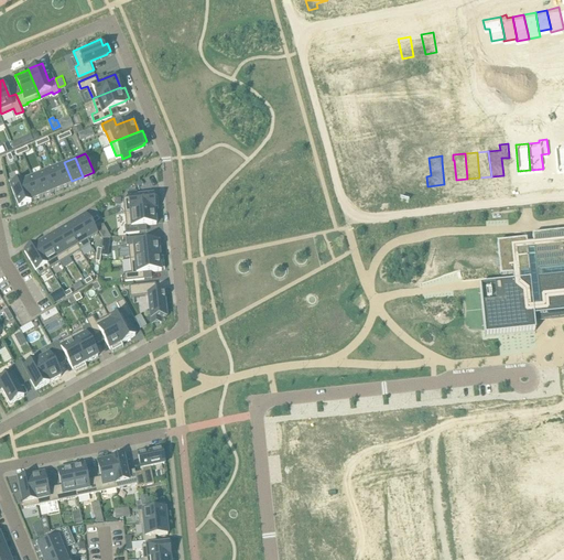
[(442,161),(444,184),(451,183),(451,181),(456,180),(454,160),(453,160),(442,161)]
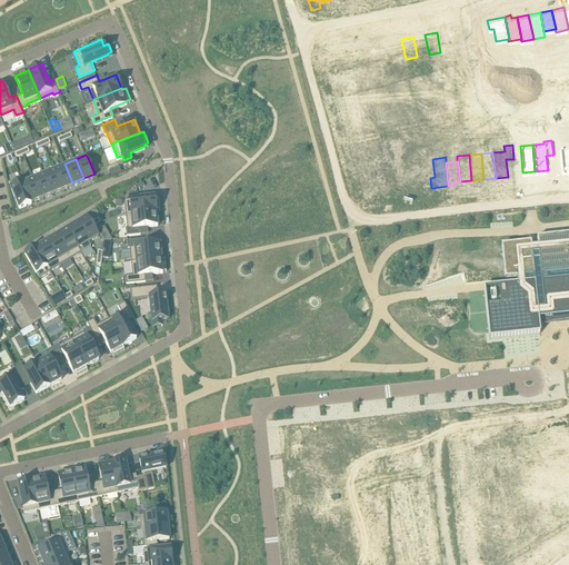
[(65,164),(55,167),(62,187),(72,182),(65,164)]
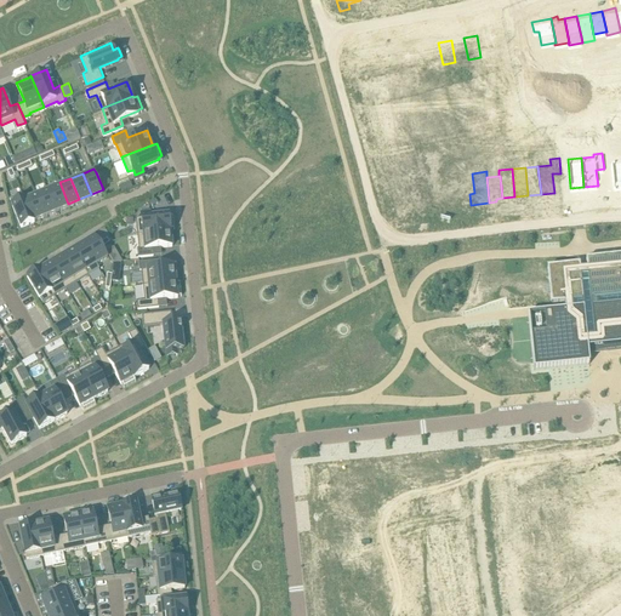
[(130,178),(119,182),(121,188),(132,183),(130,178)]
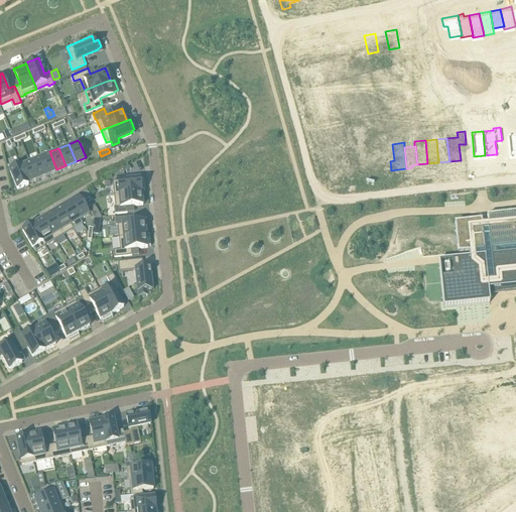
[(372,150),(364,151),(365,165),(373,164),(372,150)]
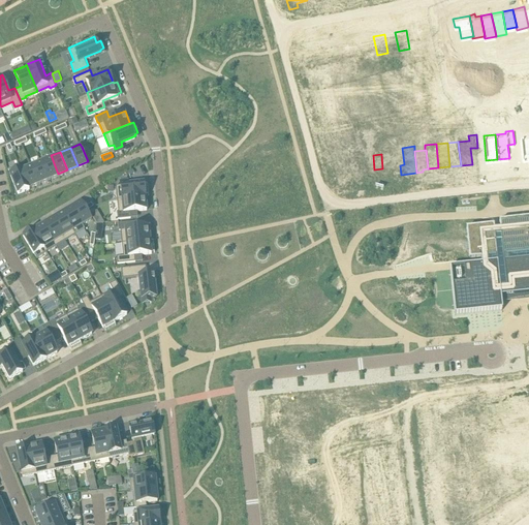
[(51,155),(40,159),(48,177),(58,174),(51,155)]
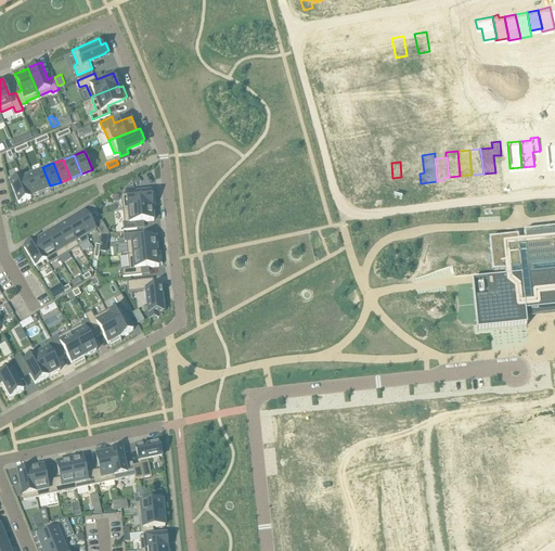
[(40,190),(50,186),(42,167),(33,171),(40,190)]
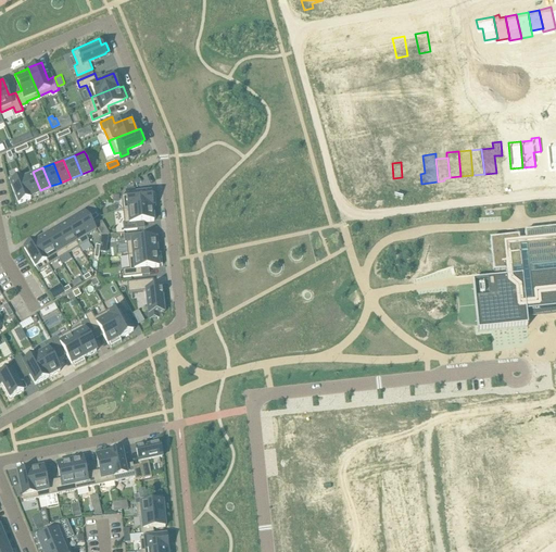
[(23,176),(21,171),(9,175),(19,200),(30,196),(30,195),(23,176)]
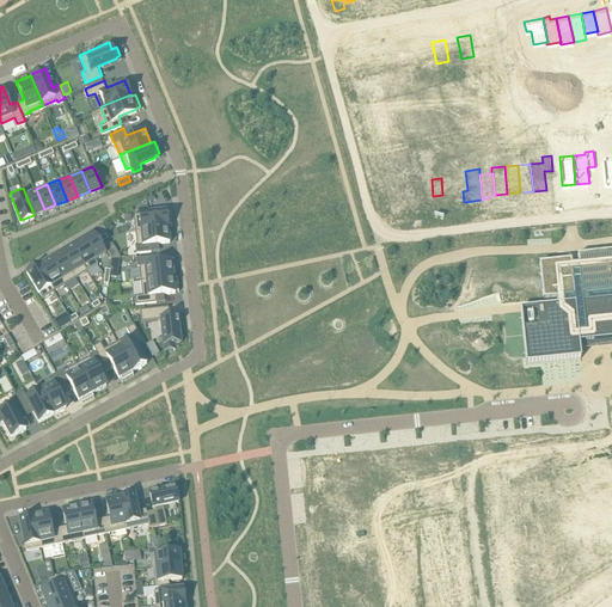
[(25,194),(34,214),(44,209),(36,189),(25,194)]
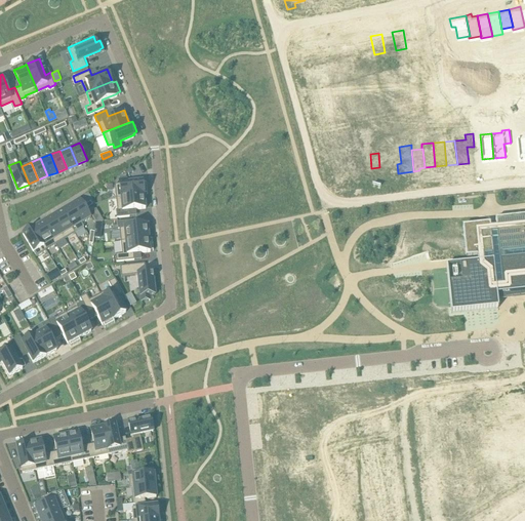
[(116,195),(145,192),(145,191),(148,191),(147,179),(143,179),(143,178),(127,181),(127,175),(119,176),(120,181),(115,182),(116,195)]
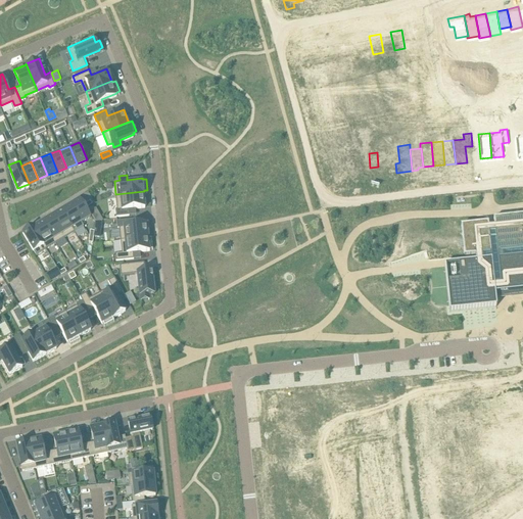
[(115,194),(116,206),(115,206),(116,214),(129,213),(129,206),(145,204),(144,192),(144,191),(115,194)]
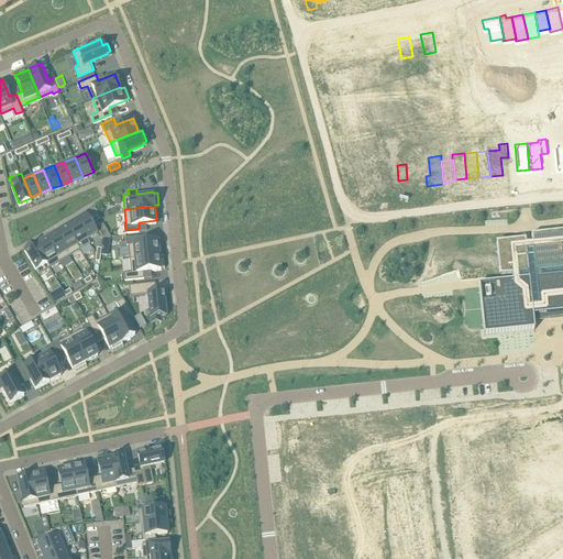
[(76,218),(87,236),(98,230),(87,211),(76,218)]
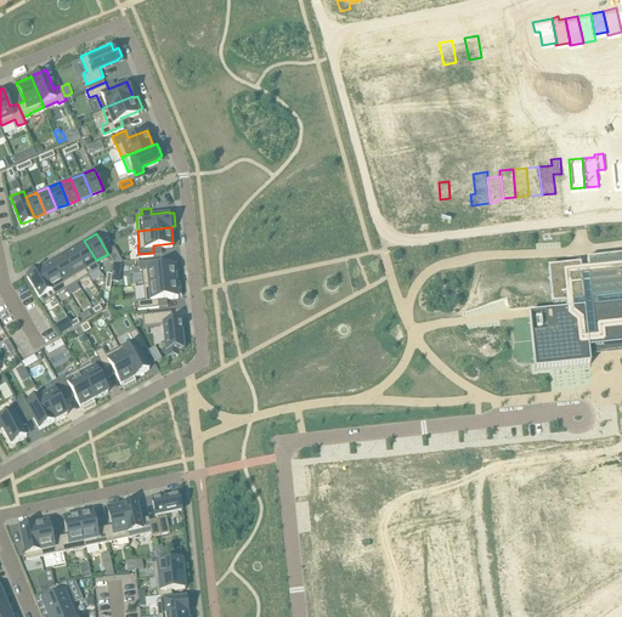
[(73,247),(85,267),(86,267),(96,260),(84,241),(73,247)]
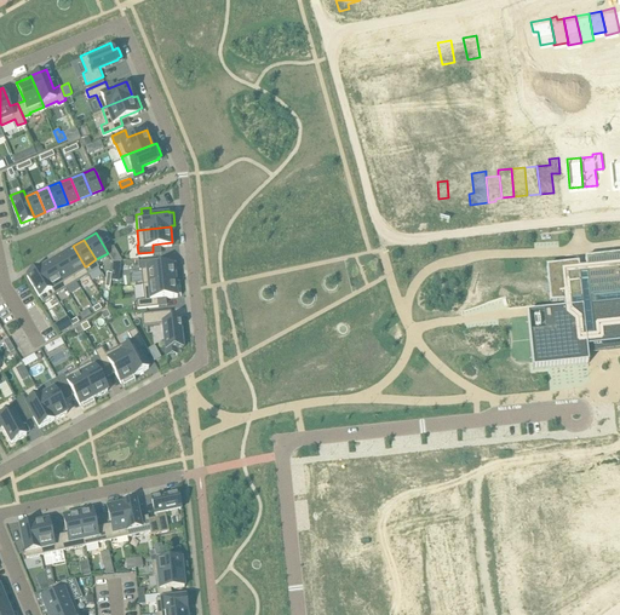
[(85,266),(73,246),(62,253),(76,279),(89,271),(86,266),(85,266)]
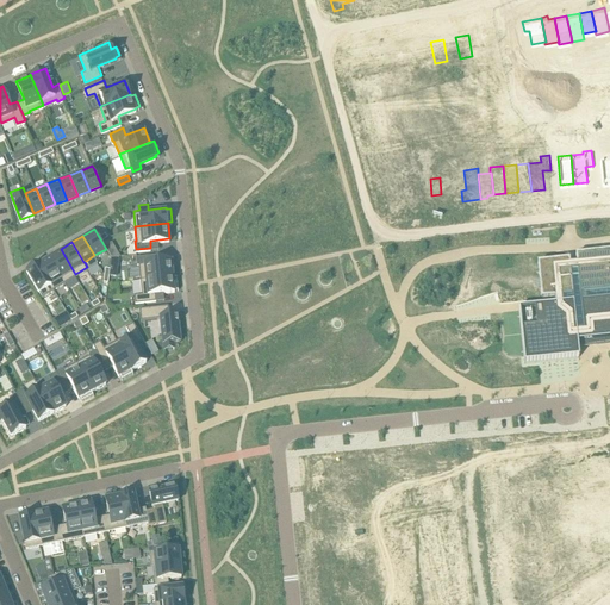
[(542,303),(518,305),(524,360),(579,354),(578,338),(609,335),(609,248),(576,251),(576,256),(570,256),(537,260),(541,295),(542,303)]
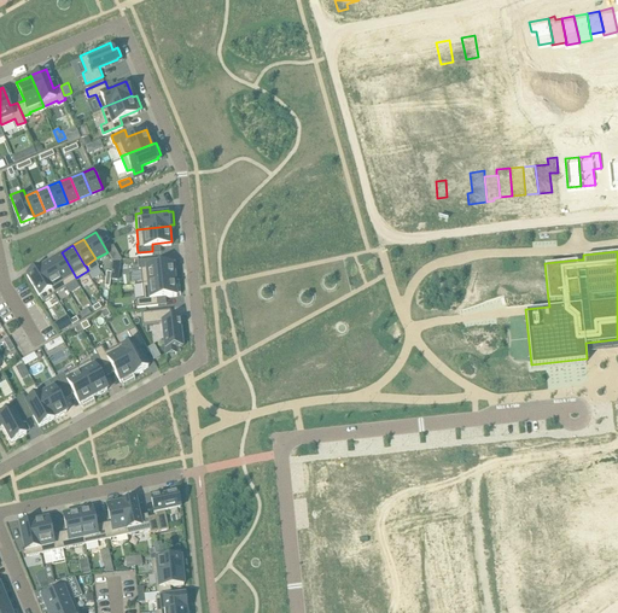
[(76,278),(62,252),(51,258),(65,284),(76,278)]
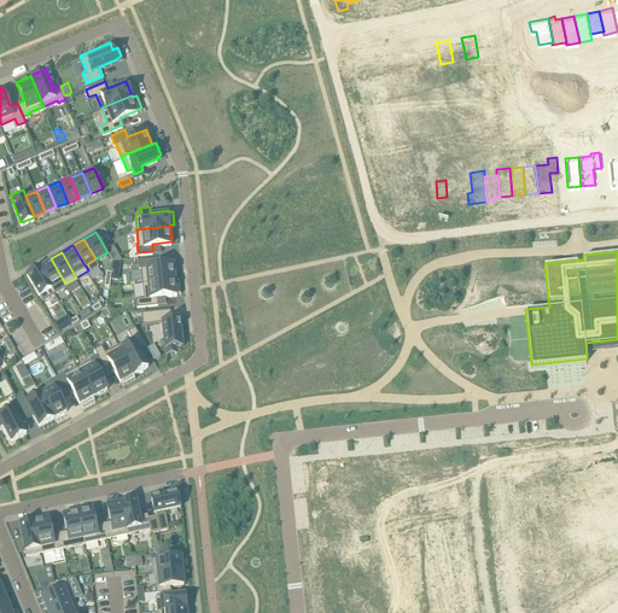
[(140,266),(143,280),(175,276),(174,261),(155,263),(153,256),(139,257),(139,266),(140,266)]
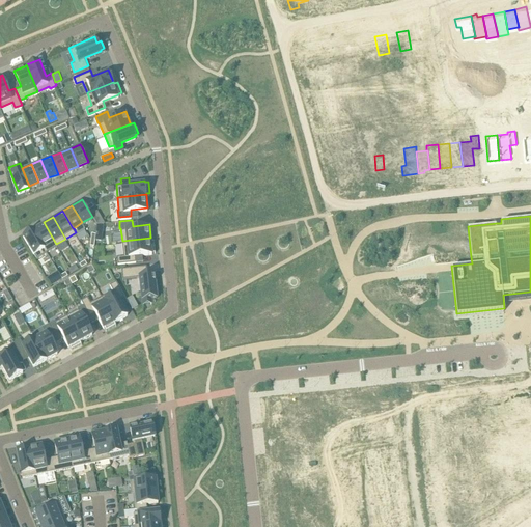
[(44,222),(34,227),(47,250),(56,244),(44,222)]
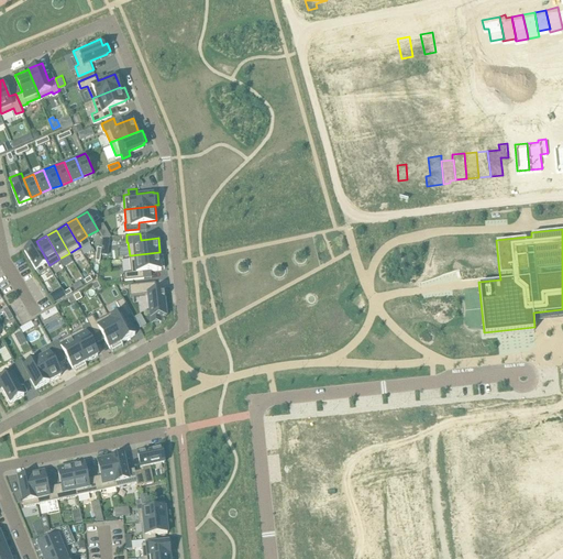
[(51,265),(50,265),(36,241),(25,248),(39,272),(51,265)]
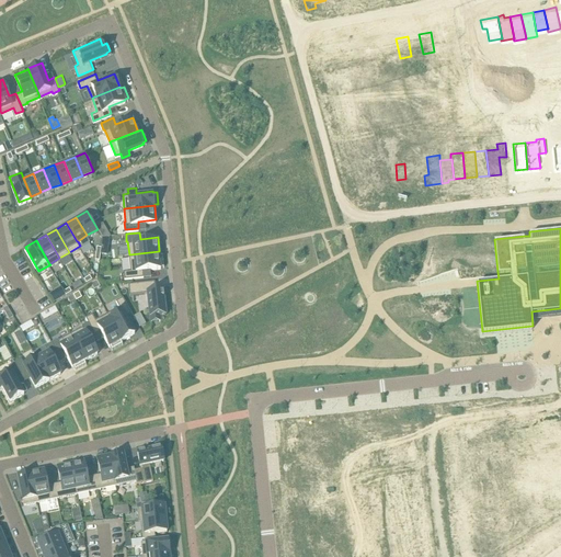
[(159,252),(159,251),(129,254),(130,268),(124,269),(125,276),(144,274),(142,268),(160,265),(160,264),(164,264),(162,252),(159,252)]
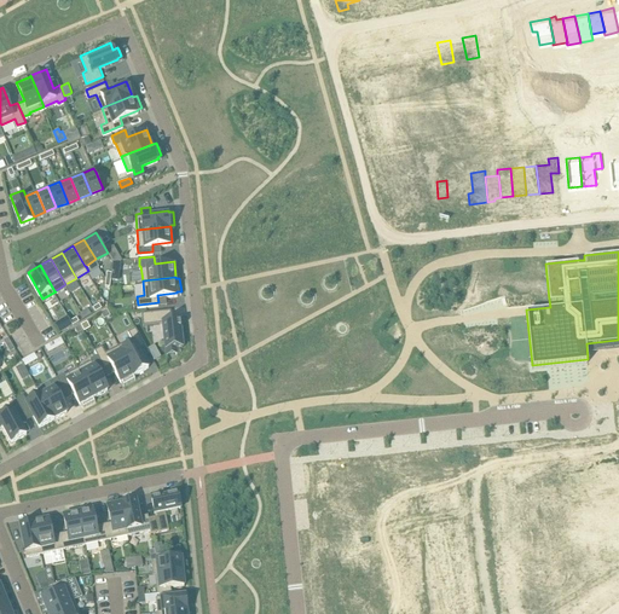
[(106,306),(100,310),(103,316),(110,312),(106,306)]
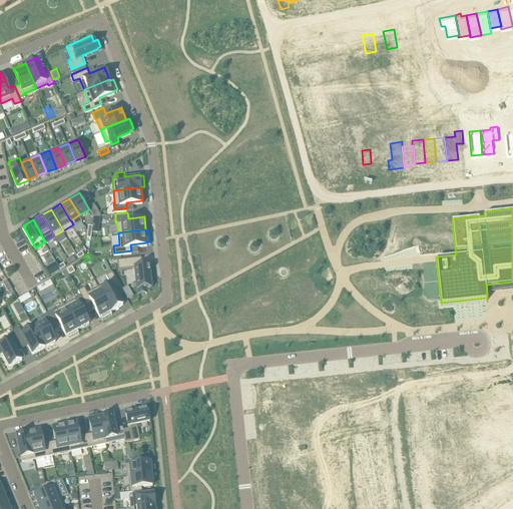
[(142,264),(141,255),(117,258),(118,267),(135,266),(137,287),(138,287),(138,291),(146,290),(146,286),(151,286),(149,263),(142,264)]
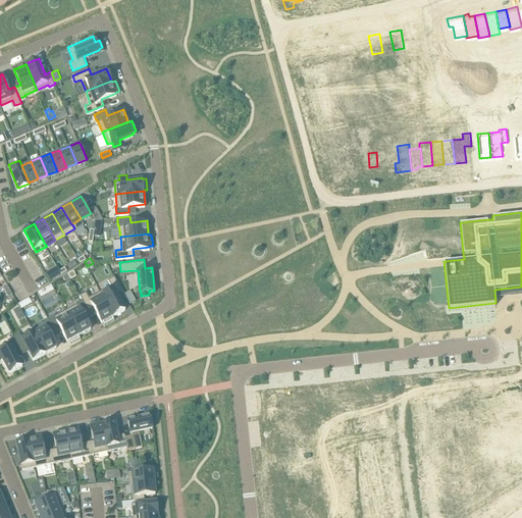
[(51,266),(45,270),(50,278),(50,277),(54,275),(56,274),(61,271),(59,268),(56,263),(51,266)]
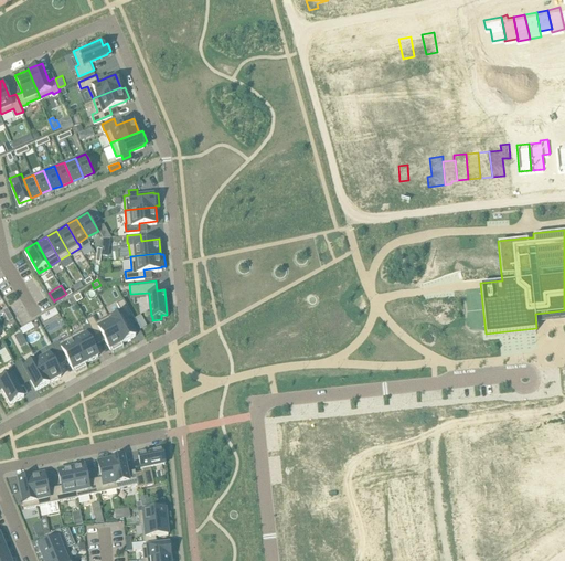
[(80,290),(73,294),(76,299),(82,296),(80,290)]
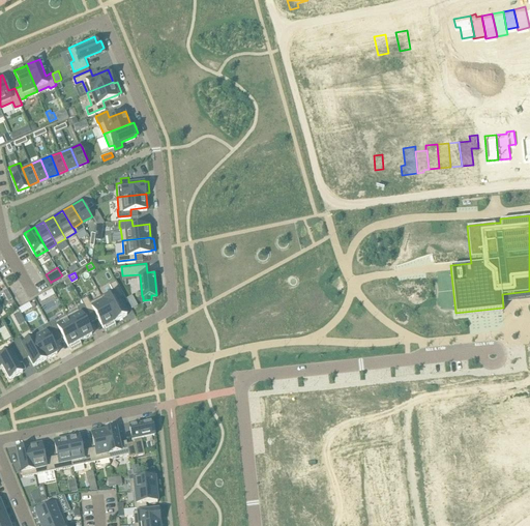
[(115,318),(127,312),(119,297),(124,294),(116,279),(110,282),(113,287),(101,293),(115,318)]
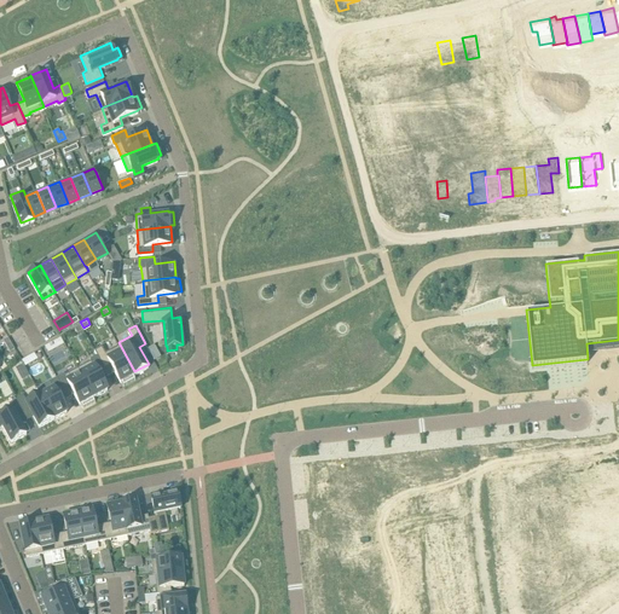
[(104,365),(111,361),(121,380),(121,378),(123,382),(136,376),(133,372),(134,371),(119,342),(105,349),(102,343),(94,347),(97,352),(104,365)]
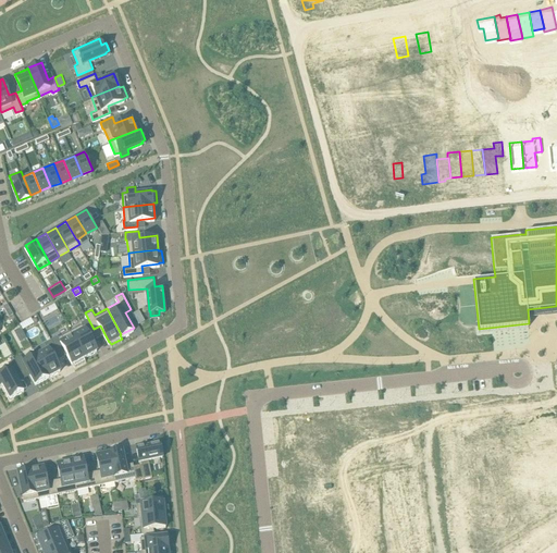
[(31,315),(20,321),(23,327),(37,319),(35,315),(32,317),(31,315)]
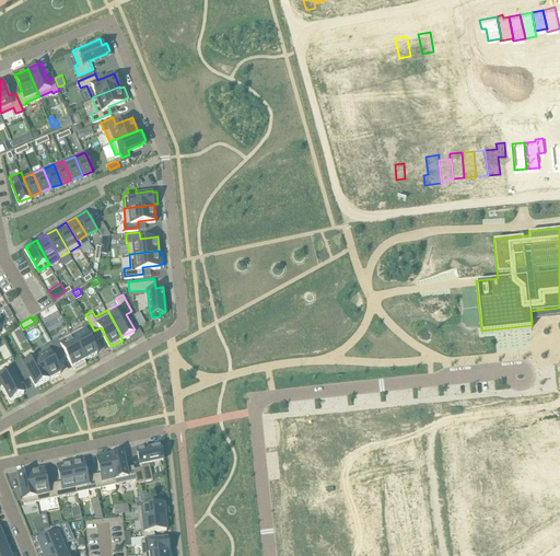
[(85,357),(97,350),(89,334),(94,331),(88,319),(82,323),(82,324),(70,331),(85,357)]
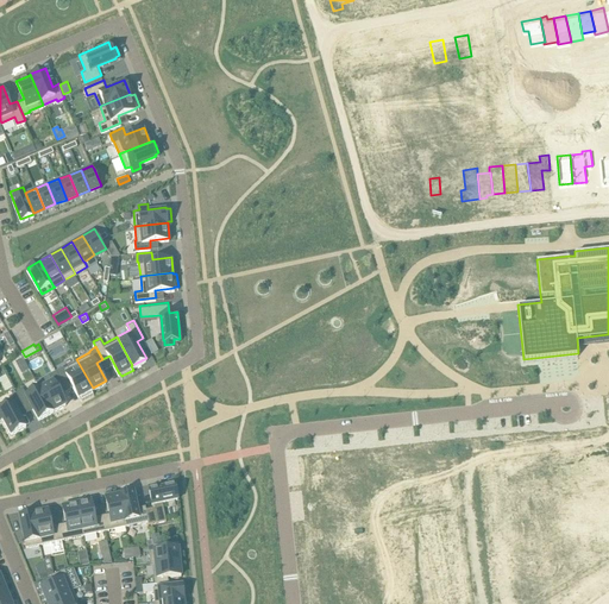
[(23,354),(16,359),(22,371),(30,366),(23,354)]
